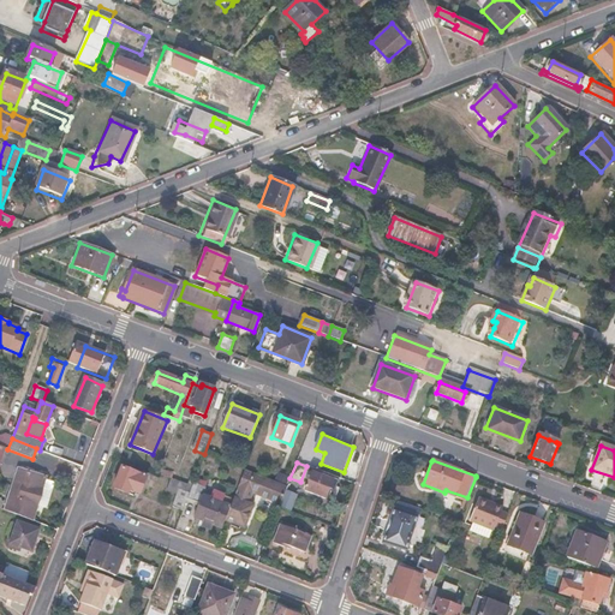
[(145,477),(121,467),(113,488),(127,494),(129,490),(138,494),(145,477)]
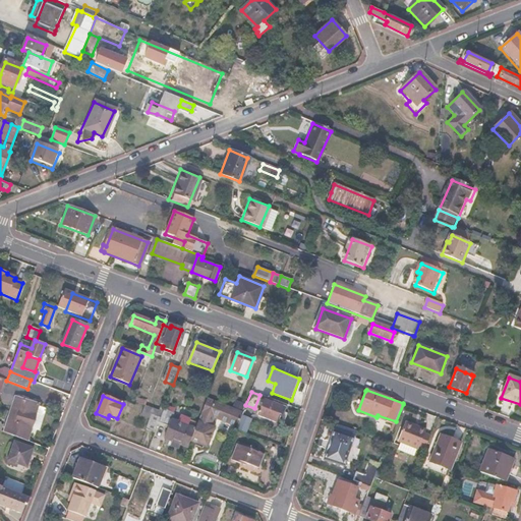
[(168,397),(165,405),(162,412),(160,418),(159,421),(163,423),(168,412),(173,398),(168,397)]
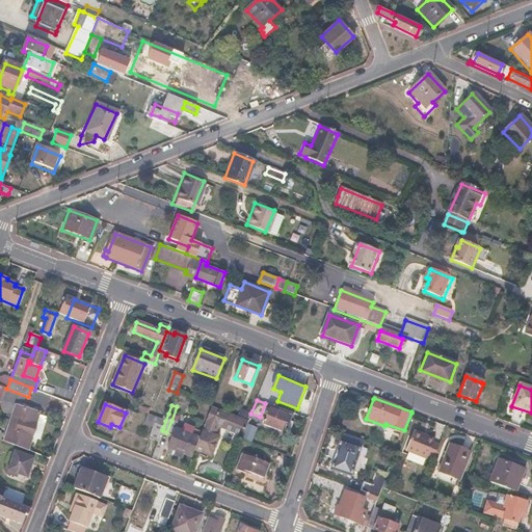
[(30,411),(16,406),(3,441),(25,450),(29,439),(31,439),(36,424),(27,421),(30,411)]
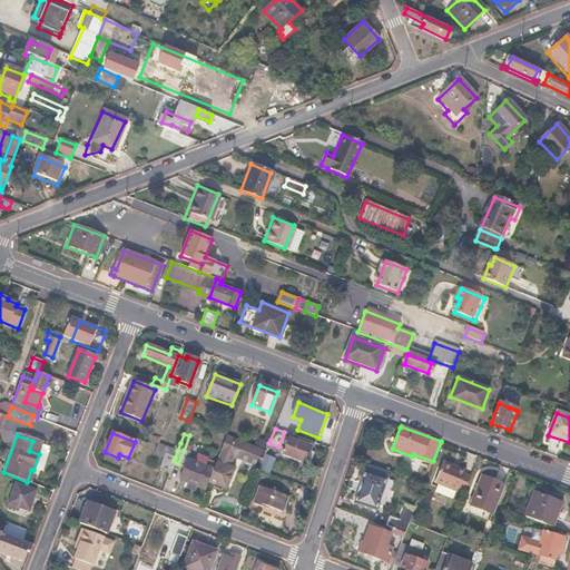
[(266,450),(226,435),(213,470),(208,482),(226,489),(234,469),(229,467),(233,457),(234,453),(239,455),(238,458),(259,467),(266,450)]
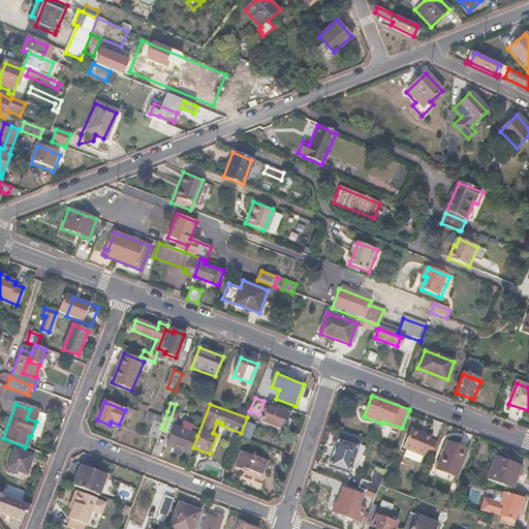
[(279,411),(268,406),(262,422),(279,428),(282,421),(285,422),(289,413),(280,409),(279,411)]
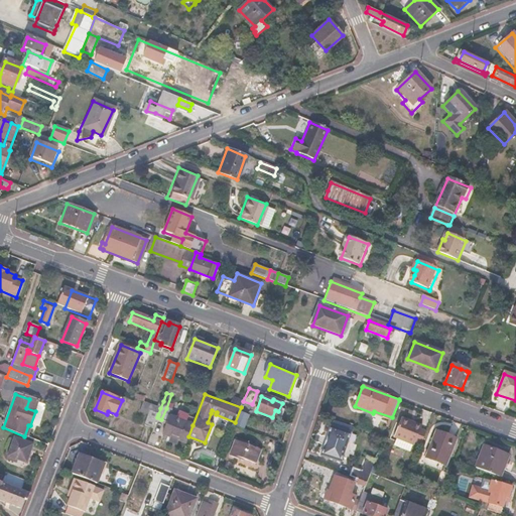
[(38,403),(29,399),(26,408),(35,411),(38,403)]
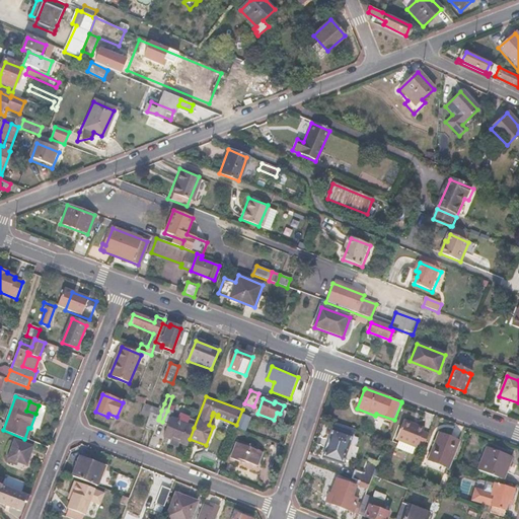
[(147,405),(145,412),(151,414),(159,417),(161,411),(156,410),(147,405)]
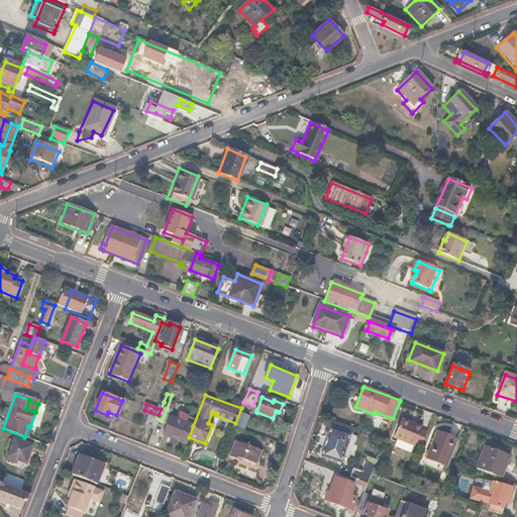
[(247,411),(241,408),(235,423),(235,424),(241,427),(247,411)]
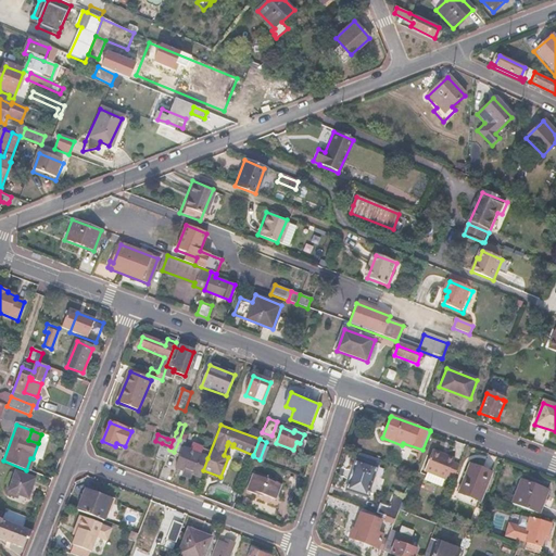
[(185,442),(179,440),(174,452),(174,453),(179,455),(182,449),(185,442)]
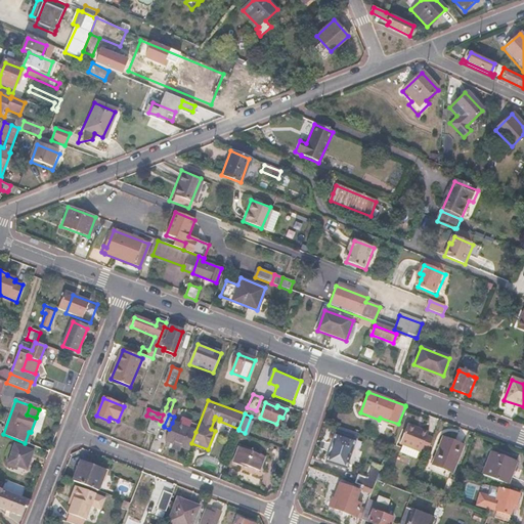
[(161,421),(153,418),(147,432),(155,436),(160,424),(161,421)]
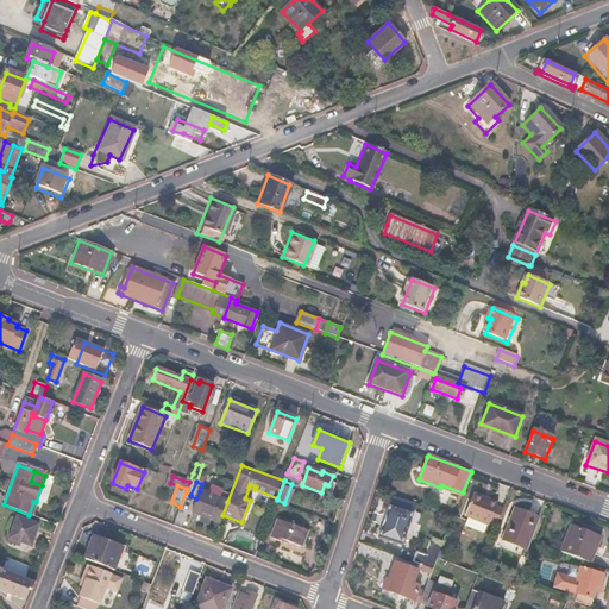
[(221,493),(211,488),(208,494),(219,498),(221,493)]
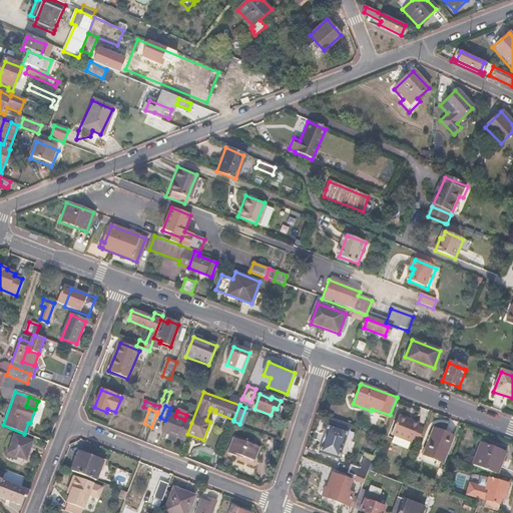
[(168,414),(165,420),(160,433),(168,436),(176,439),(183,441),(187,434),(191,423),(184,420),(175,416),(168,414)]
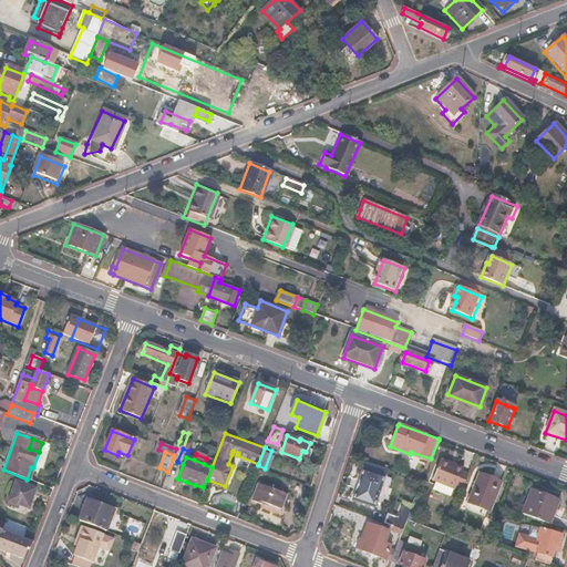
[(463,468),(441,460),(432,482),(434,483),(431,490),(450,496),(453,490),(454,490),(456,485),(461,472),(463,468)]
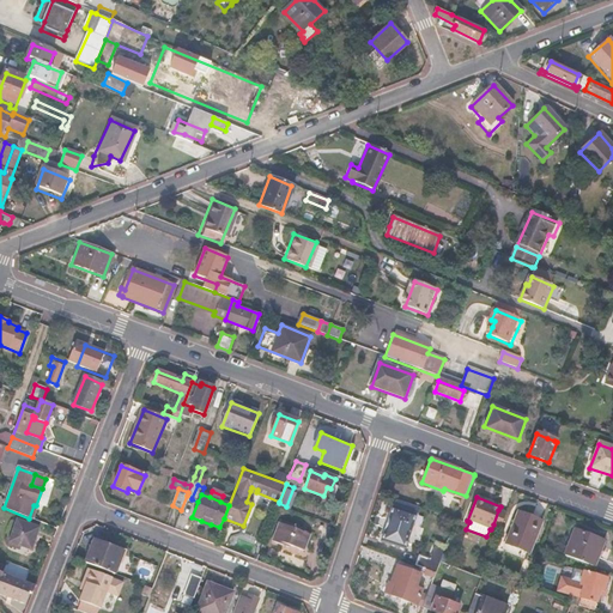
[(419,508),(396,499),(381,539),(404,547),(416,514),(417,515),(419,508)]
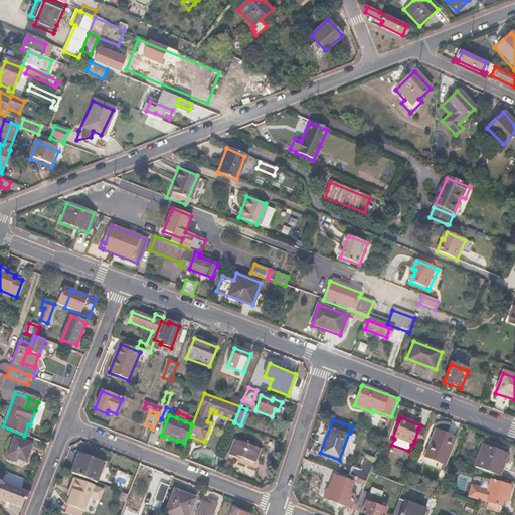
[(240,426),(233,423),(230,431),(237,434),(240,426)]
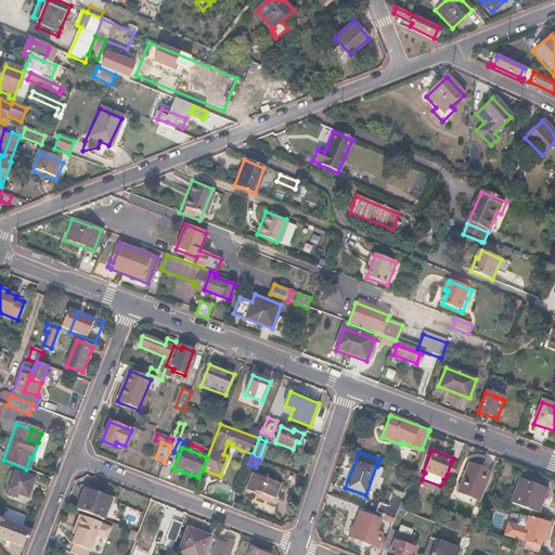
[(491,469),(470,461),(456,498),(474,504),(476,498),(479,499),(491,469)]
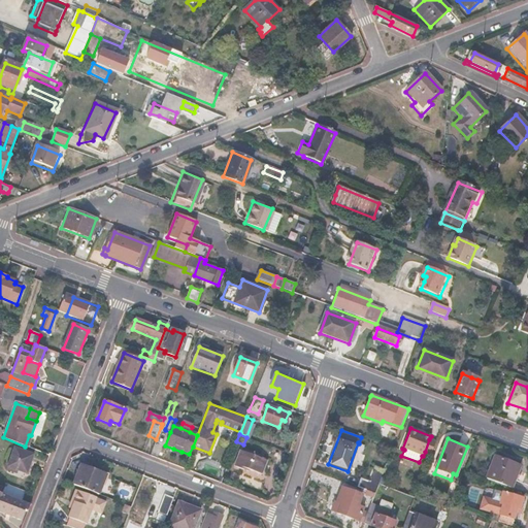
[(436,441),(429,439),(425,452),(431,455),(436,441)]
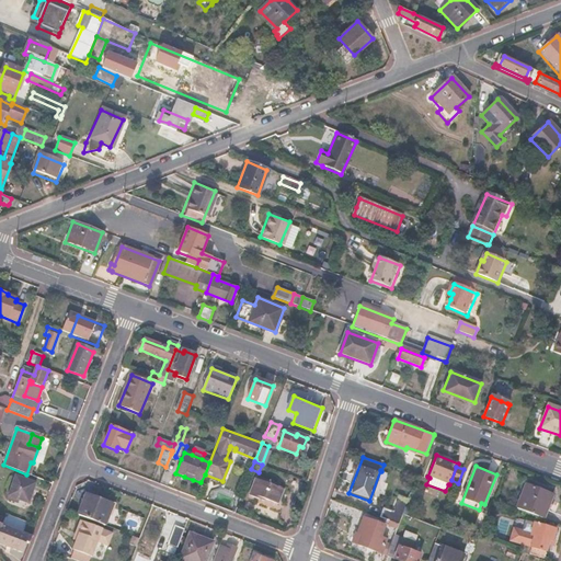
[(35,483),(15,476),(8,496),(27,504),(35,483)]
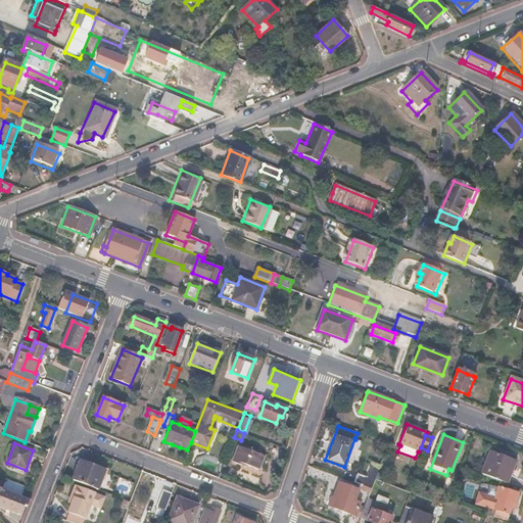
[(264,457),(237,446),(231,462),(244,468),(245,466),(257,471),(264,457)]
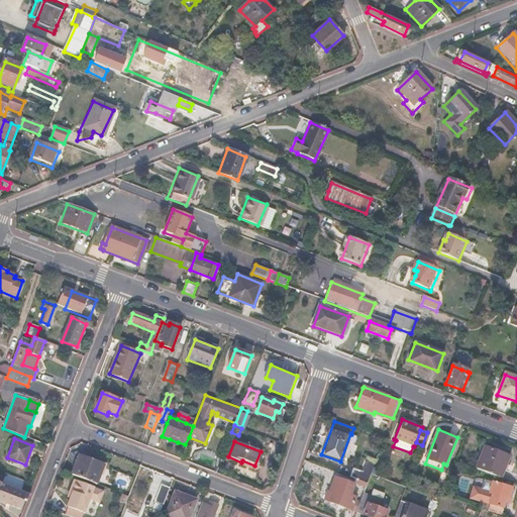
[(509,455),(485,446),(476,468),(501,478),(509,455)]
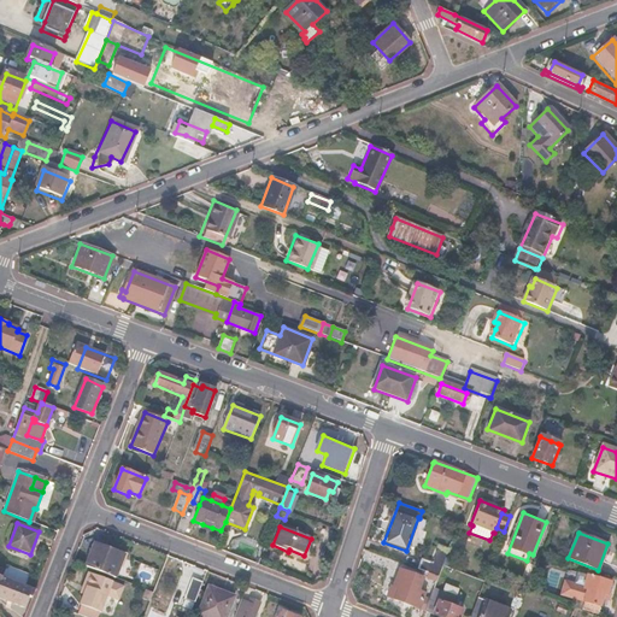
[(125,556),(95,544),(86,566),(99,571),(116,579),(125,556)]
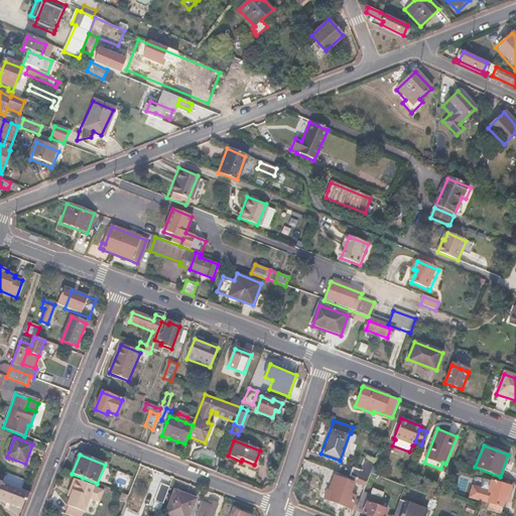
[(364,472),(355,468),(352,476),(366,482),(370,474),(375,459),(370,457),(364,472)]
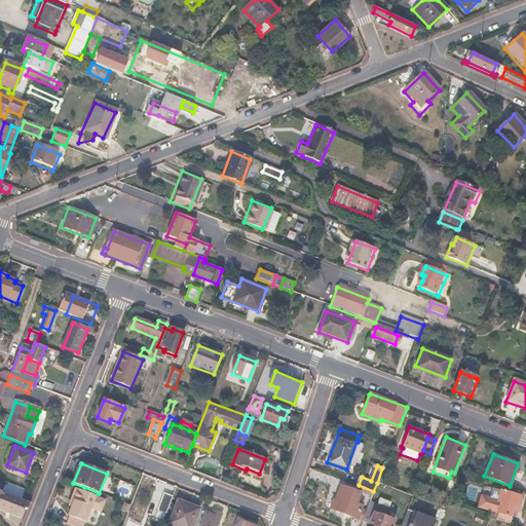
[(0,485),(0,490),(21,498),(24,489),(5,483),(3,487),(0,485)]
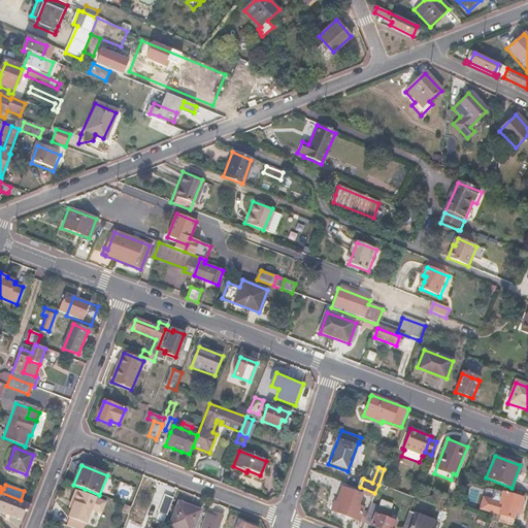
[(363,494),(342,487),(333,510),(363,522),(367,513),(362,510),(363,506),(359,504),(363,494)]
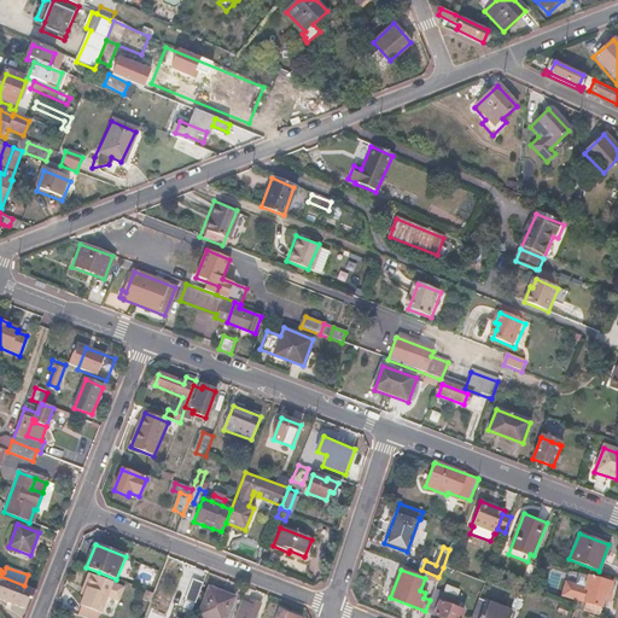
[(112,582),(88,573),(82,587),(86,588),(83,595),(80,606),(100,613),(106,596),(118,601),(123,588),(111,583),(112,582)]
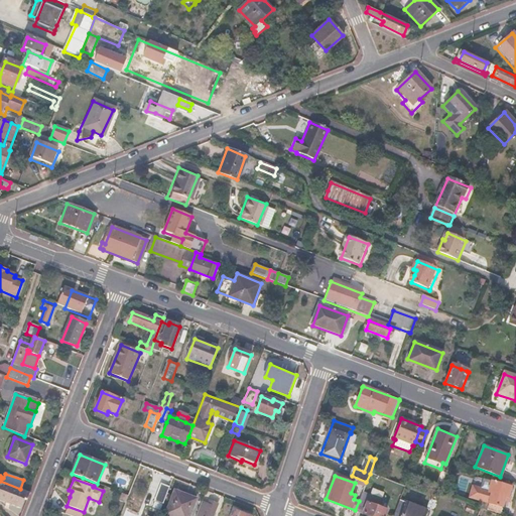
[(490,489),(474,484),(470,495),(489,501),(489,502),(502,506),(503,506),(506,496),(508,496),(511,485),(493,479),(490,489)]
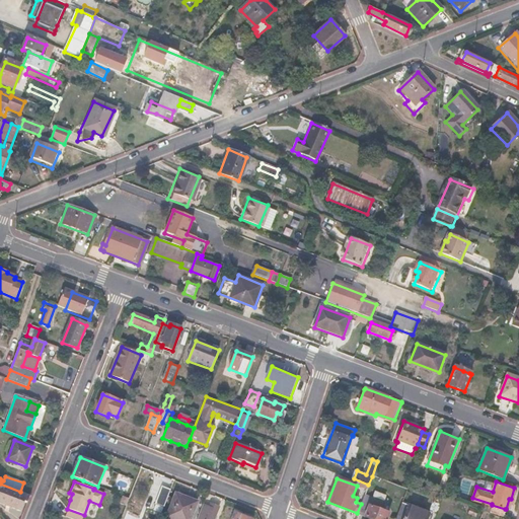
[(0,502),(20,509),(23,502),(26,503),(29,495),(20,492),(0,484),(0,502)]
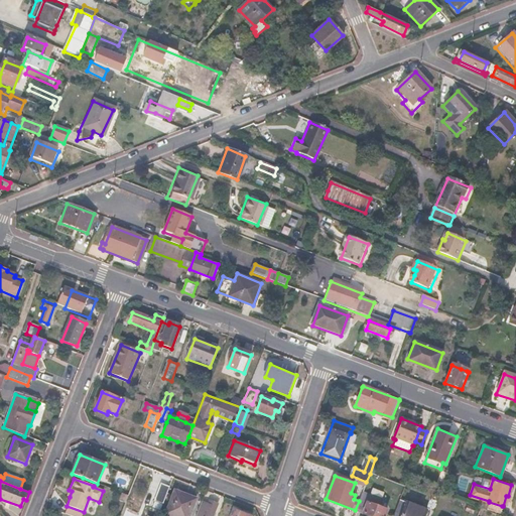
[(169,487),(163,485),(156,502),(162,504),(169,487)]
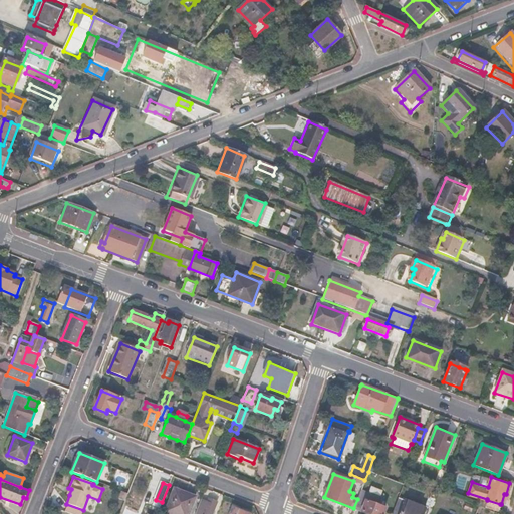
[(193,496),(174,489),(165,512),(169,513),(189,513),(191,510),(188,509),(193,496)]
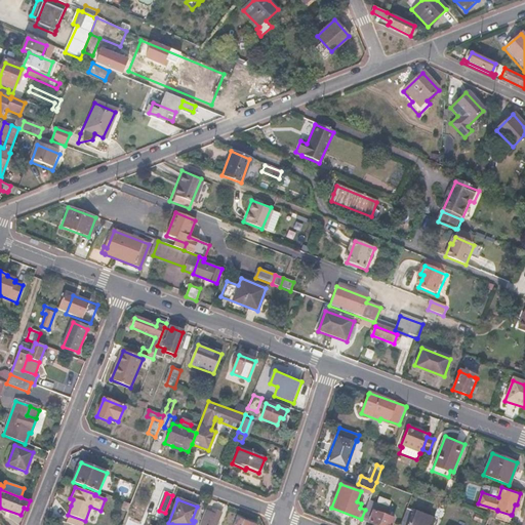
[(368,500),(365,510),(361,519),(375,524),(391,524),(394,520),(385,516),(388,509),(368,500)]
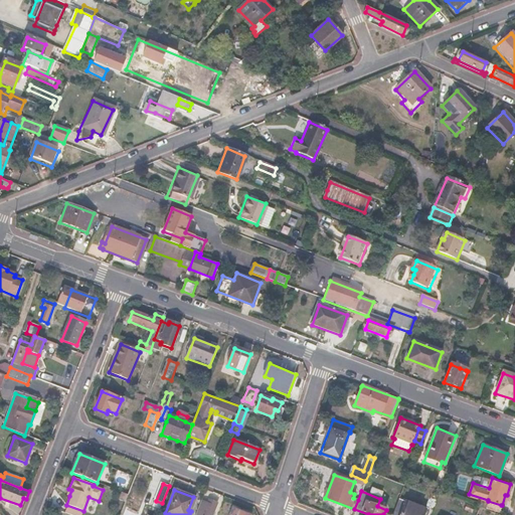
[(426,509),(398,499),(391,514),(427,514),(430,512),(426,510),(426,509)]
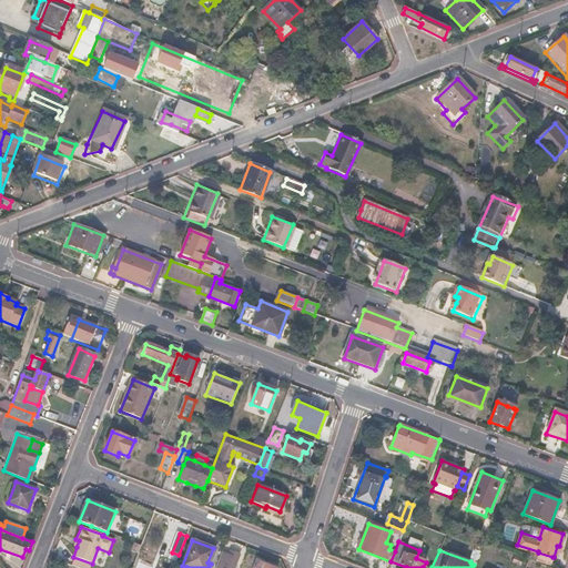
[(553,557),(538,553),(536,559),(550,564),(553,557)]
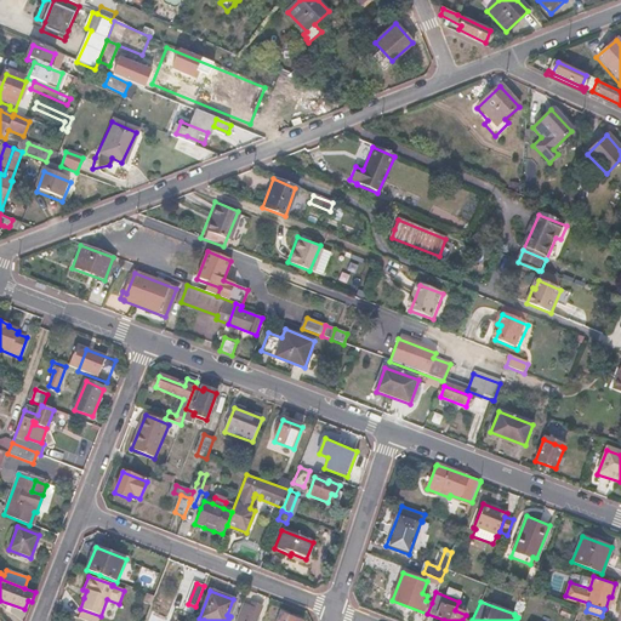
[(250,609),(241,605),(234,620),(254,620),(260,609),(251,605),(250,609)]
